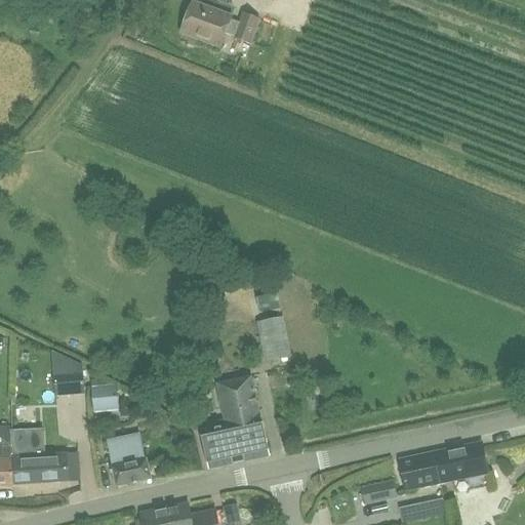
[(220,47),(226,34),(234,37),(234,38),(251,45),(261,19),(243,13),(240,23),(231,18),(232,17),(193,3),(182,33),(220,47)]
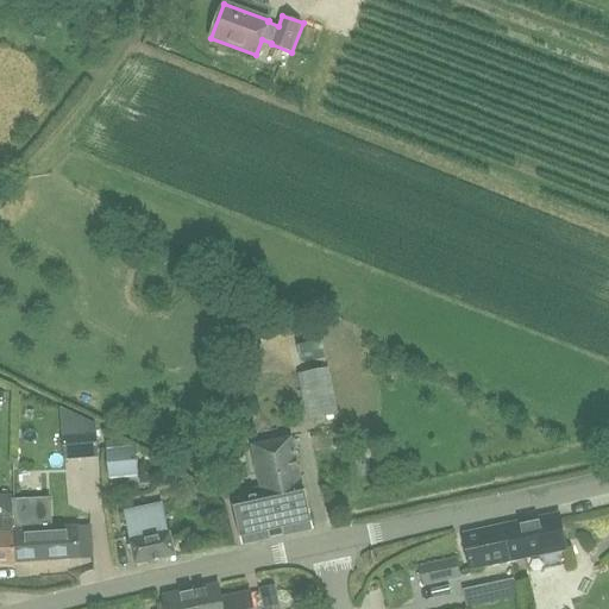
[(338,415),(330,369),(299,375),(308,421),(338,415)]
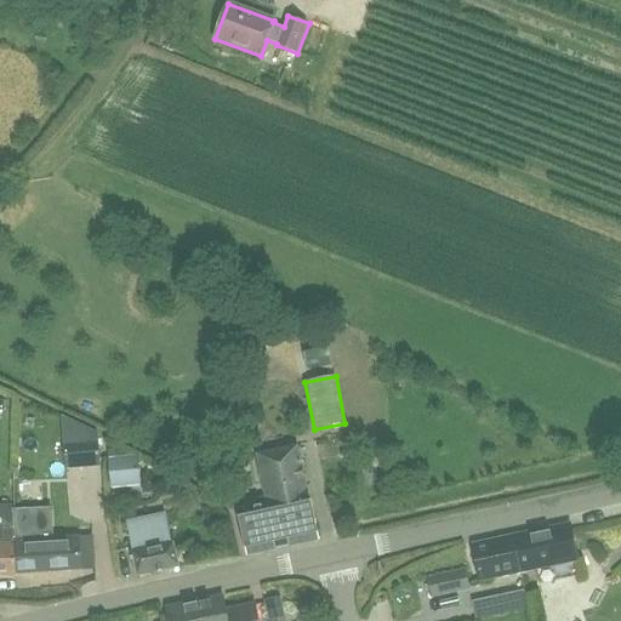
[(95,436),(61,420),(66,471),(101,467),(98,438),(95,439),(95,436)]
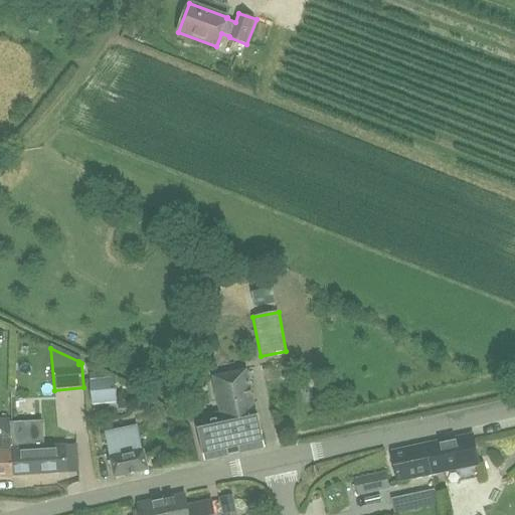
[(205,462),(227,457),(228,459),(260,452),(260,450),(264,450),(246,372),(213,379),(220,413),(208,415),(209,422),(198,424),(205,462)]
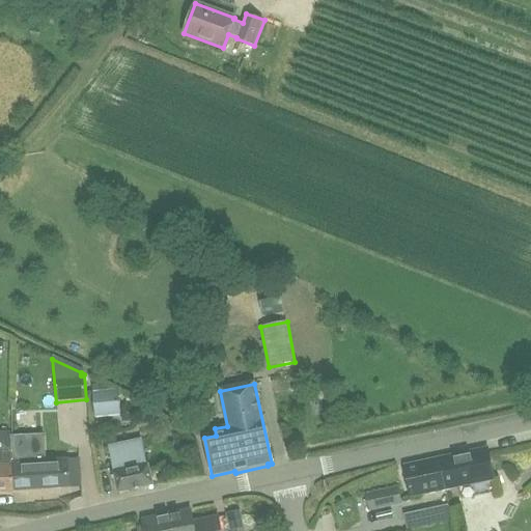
[(94,418),(120,416),(117,389),(91,392),(94,418)]
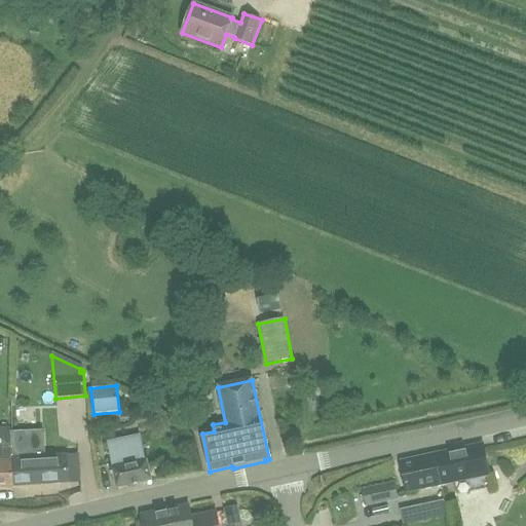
[(117,487),(151,480),(146,457),(145,457),(140,437),(132,439),(110,443),(114,463),(112,464),(117,487)]
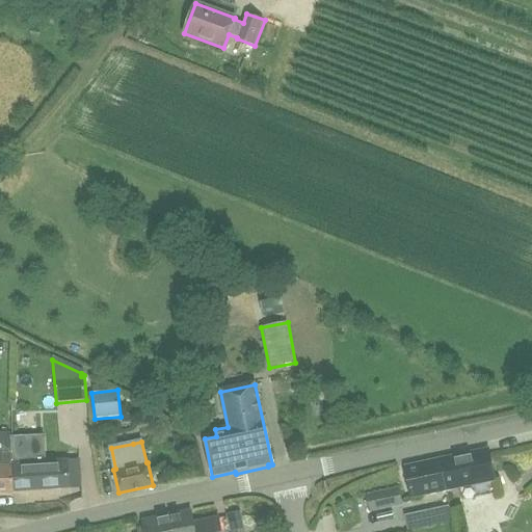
[(487,449),(439,459),(445,491),(466,487),(469,500),(497,494),(494,481),(495,481),(487,449)]
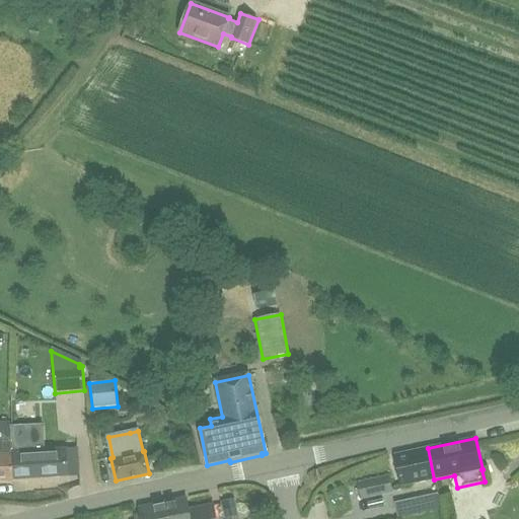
[(35,440),(38,477),(68,475),(66,448),(40,449),(40,439),(35,440)]
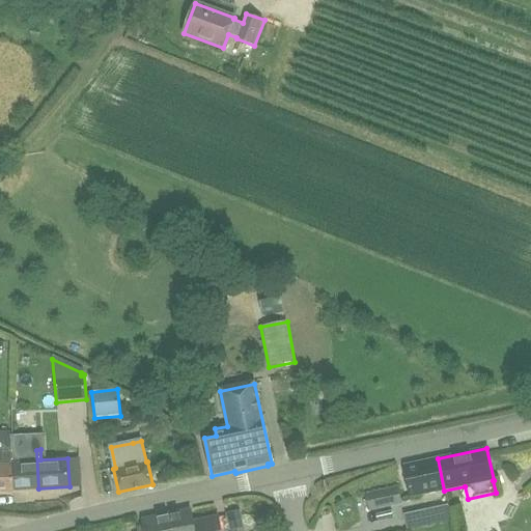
[(0,490),(16,490),(16,450),(0,451),(0,490)]
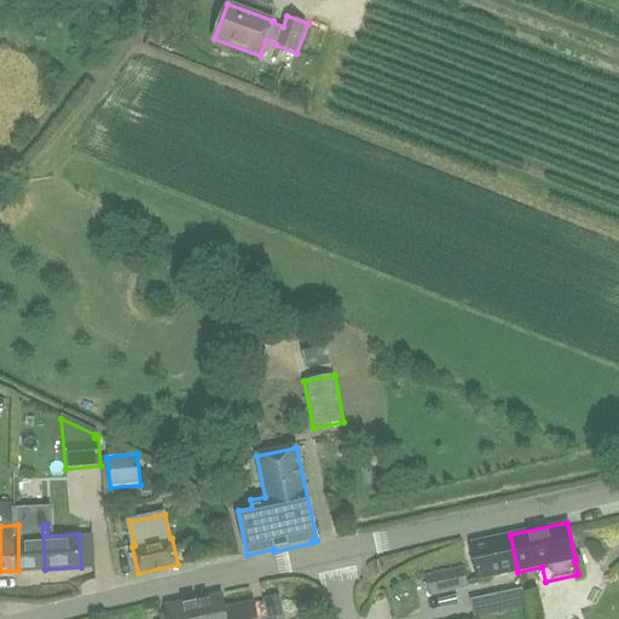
[(18,525),(18,571),(45,570),(42,525),(18,525)]
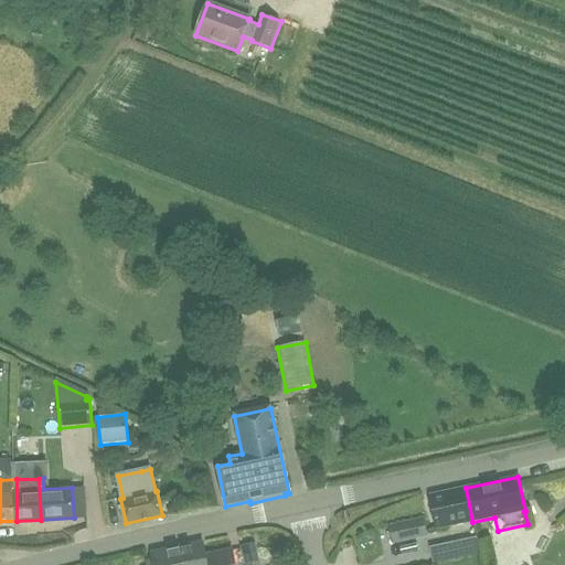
[(472,522),(466,488),(429,497),(437,531),(472,522)]
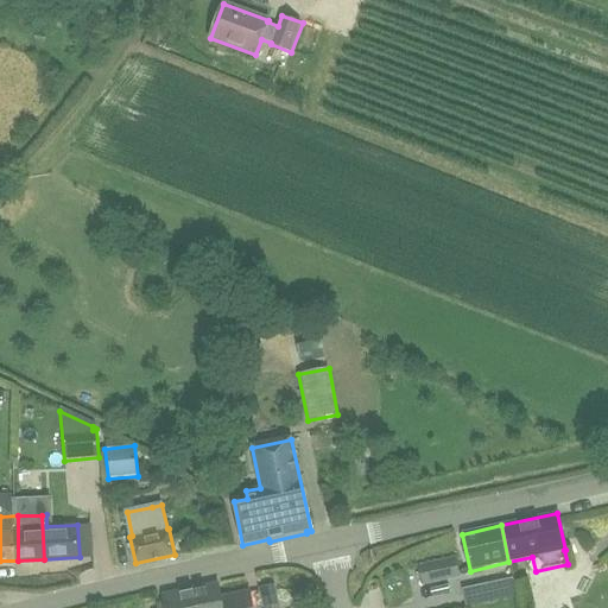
[(423,587),(460,578),(455,557),(418,565),(423,587)]
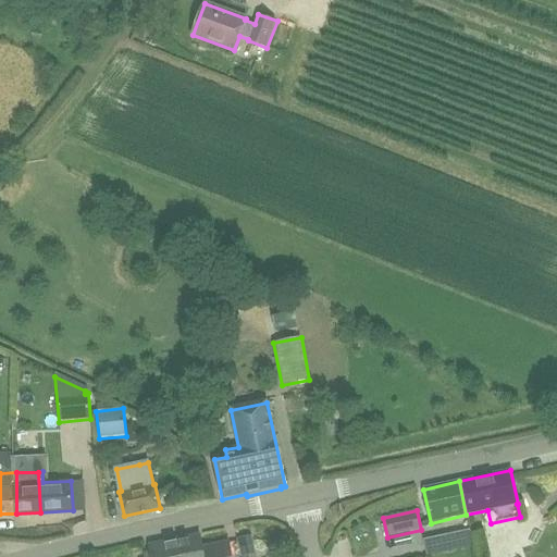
[(422,536),(426,555),(473,545),(469,525),(422,536)]
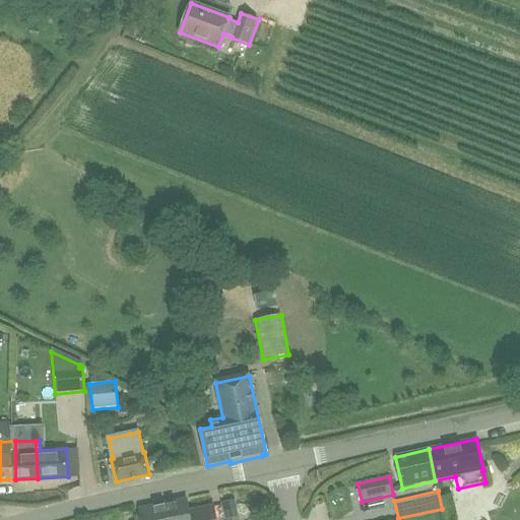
[(216,519),(213,505),(186,512),(183,500),(142,509),(143,513),(133,516),(134,519),(216,519)]
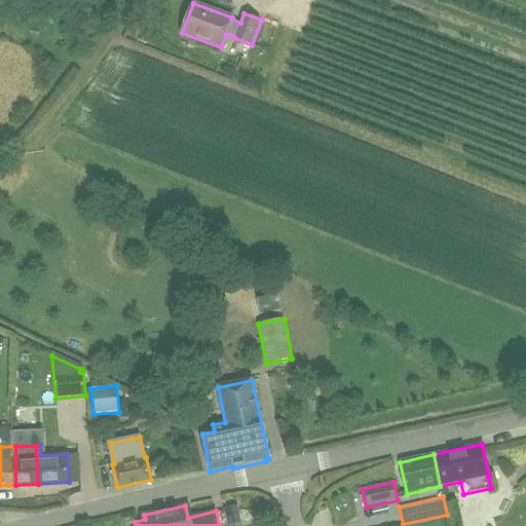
[(227,525),(230,525),(241,523),(237,506),(224,510),(227,525)]
